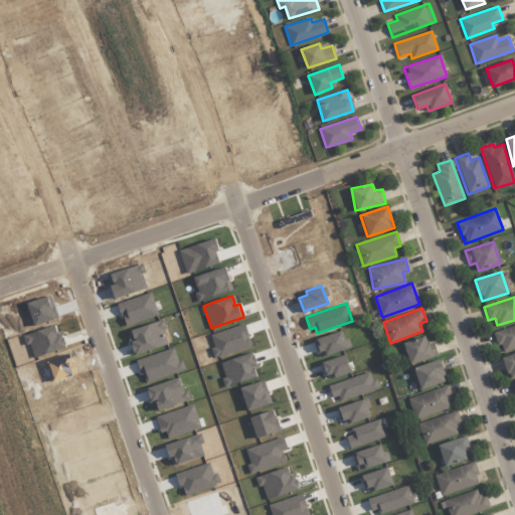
[(210,334),(214,346),(211,348),(214,357),(220,356),(252,346),(250,342),(249,343),(247,336),(249,335),(244,323),(210,334)]
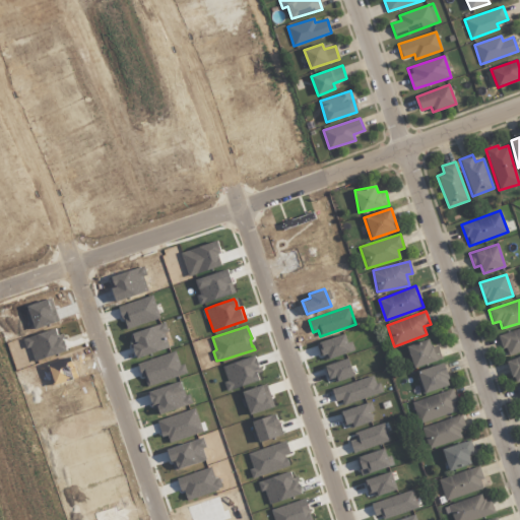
[(519,350),(519,327),(499,334),(506,355),(519,350)]
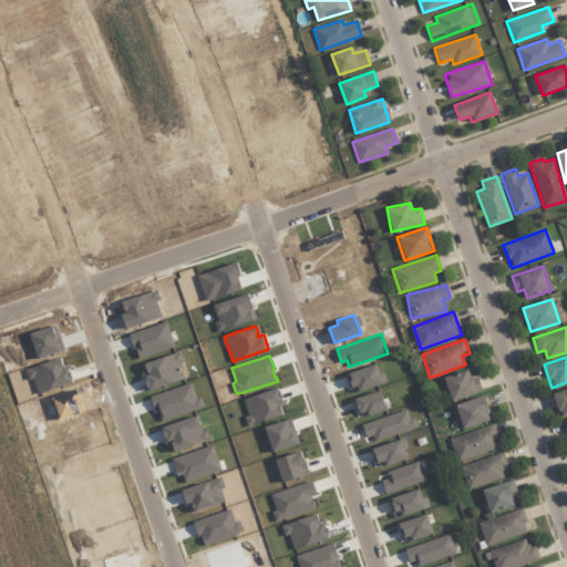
[(344,374),(349,389),(353,387),(354,393),(387,381),(384,373),(380,374),(375,363),(348,373),(344,374)]
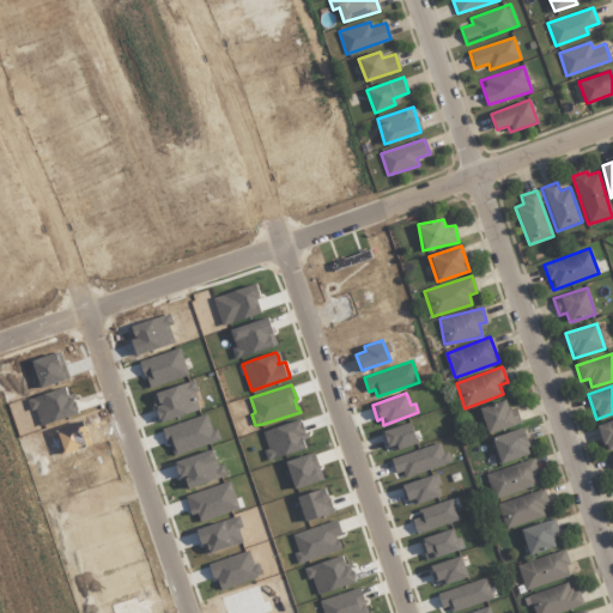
[(508,408),(505,400),(479,408),(489,435),(521,423),(515,406),(508,408)]
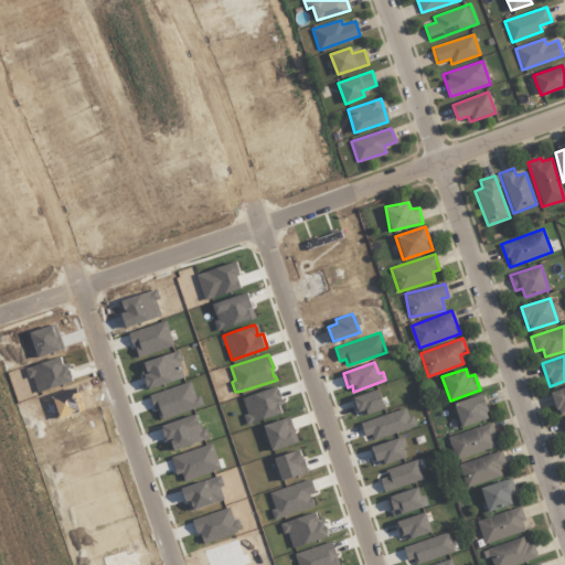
[(242,398),(247,413),(243,415),(247,425),(283,412),(279,403),(277,403),(277,401),(281,400),(281,395),(280,390),(279,388),(277,385),(254,393),(242,398)]
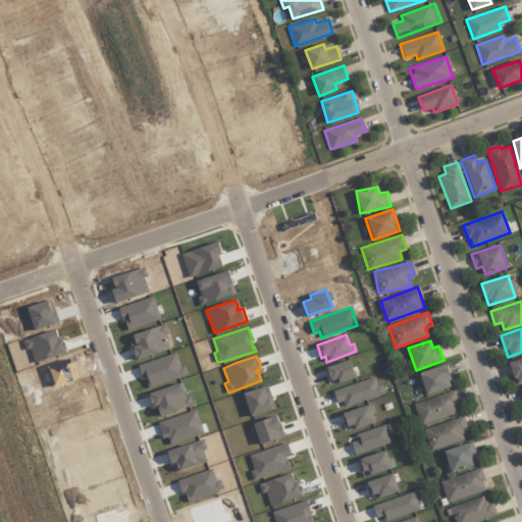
[(521,357),(510,360),(514,382),(521,380),(521,357)]
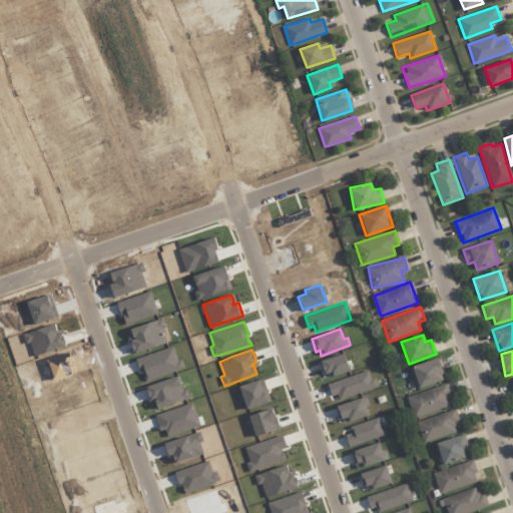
[(320,362),(324,375),(329,373),(331,377),(349,371),(343,353),(320,362)]
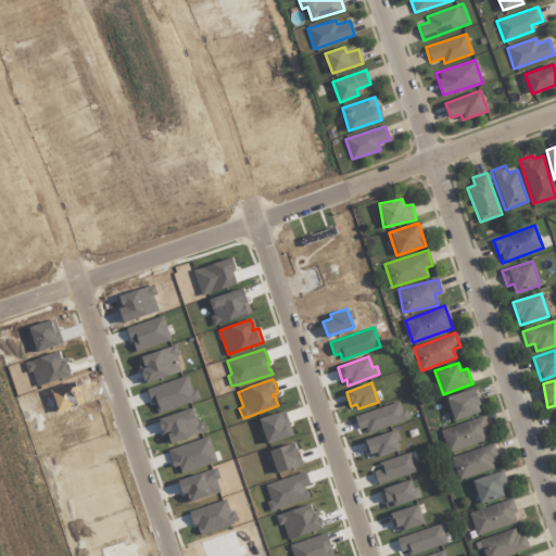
[(481,413),(476,389),(445,396),(451,420),(481,413)]
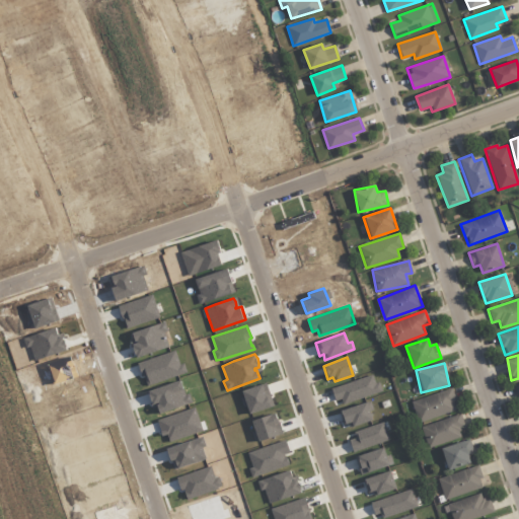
[(331,388),(336,400),(341,399),(343,404),(346,403),(371,394),(372,394),(382,391),(379,382),(375,383),(372,374),(331,388)]
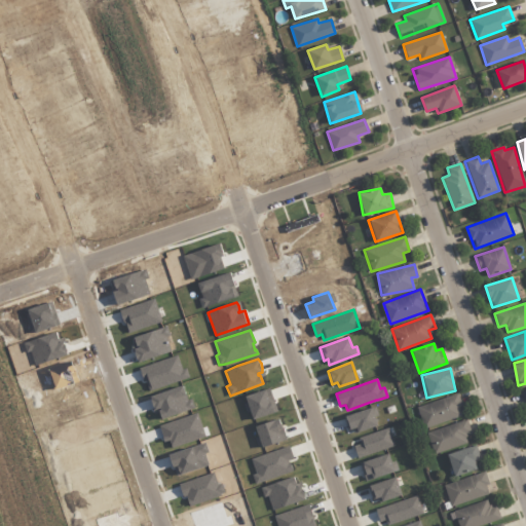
[(246,395),(266,387),(274,411),(254,419),(251,411),(247,412),(243,403),(248,402),(246,395)]
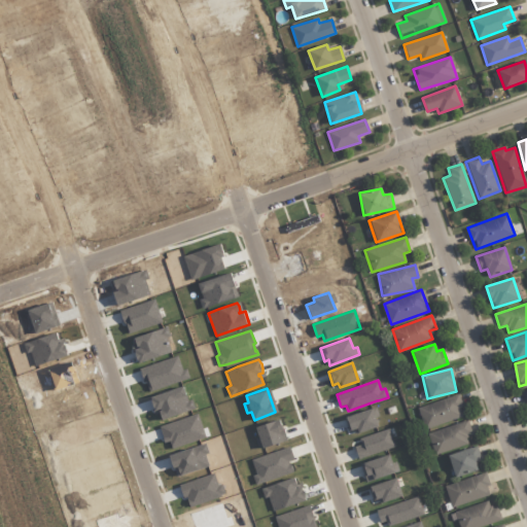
[(464,416),(457,394),(418,408),(424,429),(464,416)]
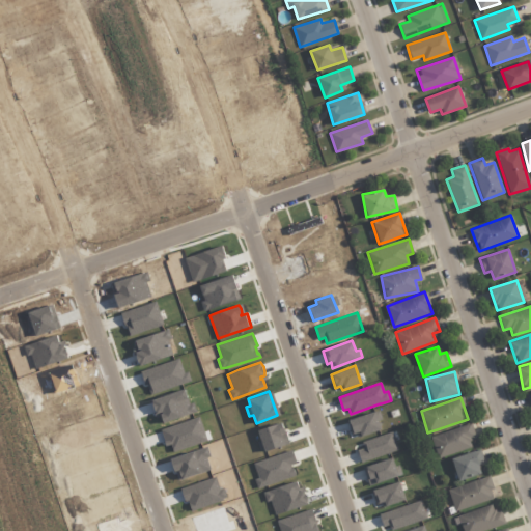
[(346,421),(351,435),(357,432),(358,438),(381,429),(373,411),(346,421)]
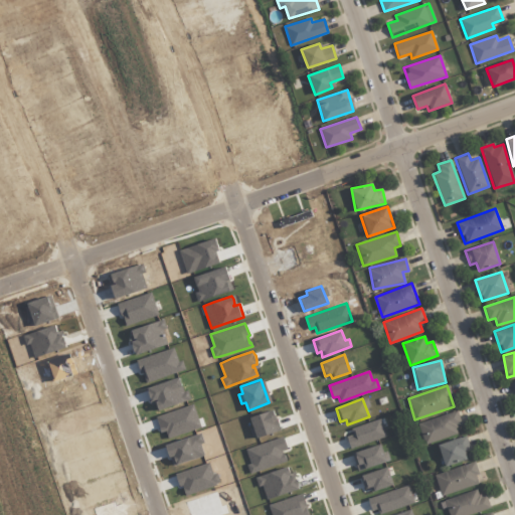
[(250,416),(260,413),(273,408),(275,413),(277,418),(274,419),(275,424),(279,423),(281,430),(267,434),(256,438),(256,436),(252,437),(249,427),(253,426),(250,416)]
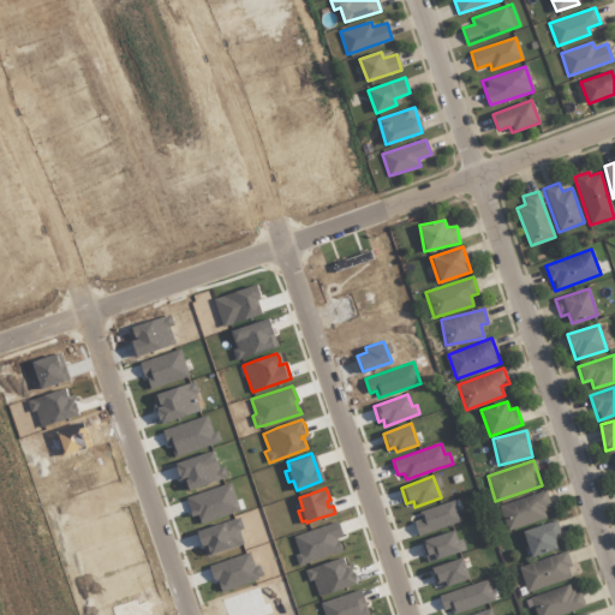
[(499,506),(507,531),(547,518),(543,508),(550,506),(545,490),(499,506)]
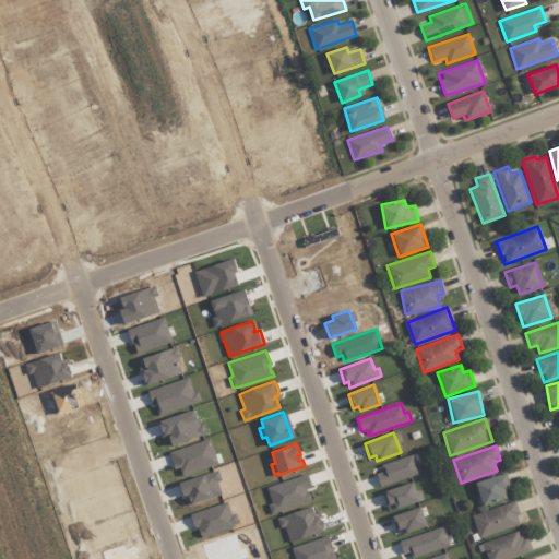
[(381,465),(383,471),(376,474),(380,486),(418,473),(412,454),(381,465)]
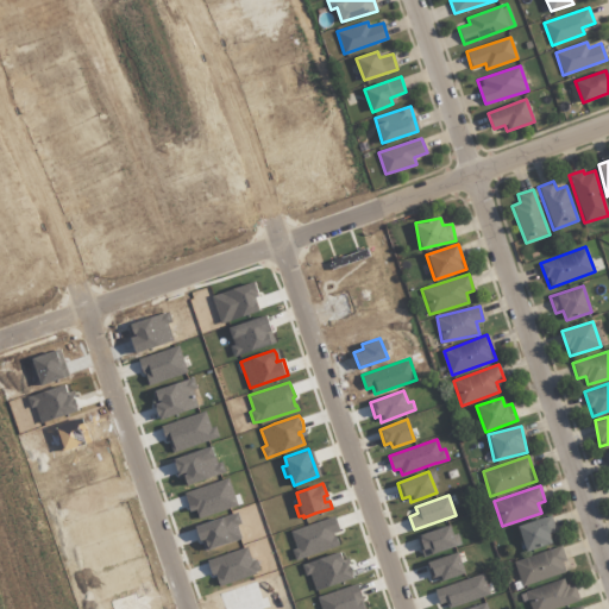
[(292,531),(296,547),(292,550),(295,560),(339,545),(334,532),(340,531),(336,515),(292,531)]
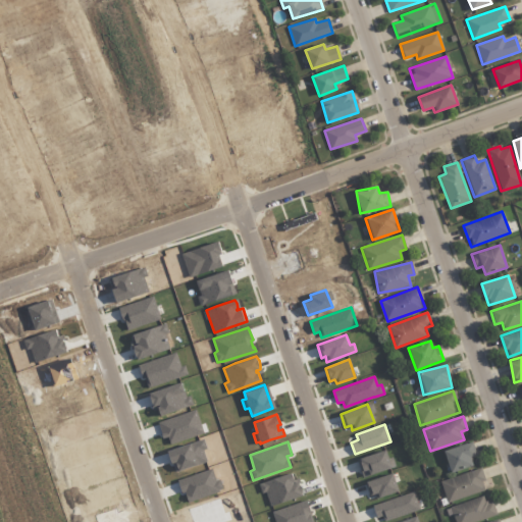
[(451,473),(473,466),(469,456),(476,454),(472,441),(444,452),(451,473)]
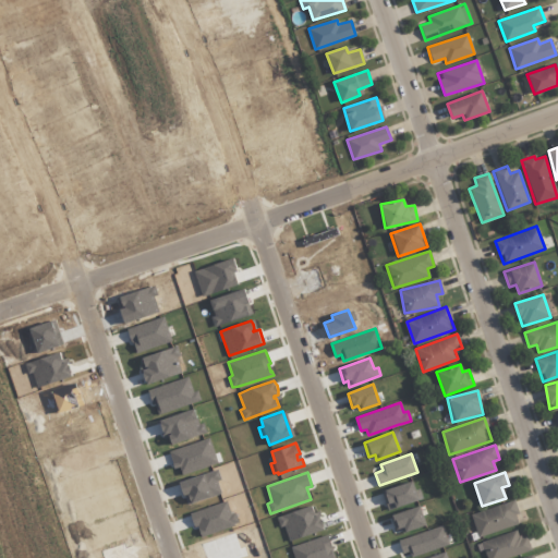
[(381,490),(388,510),(423,498),(421,493),(416,494),(412,480),(381,490)]
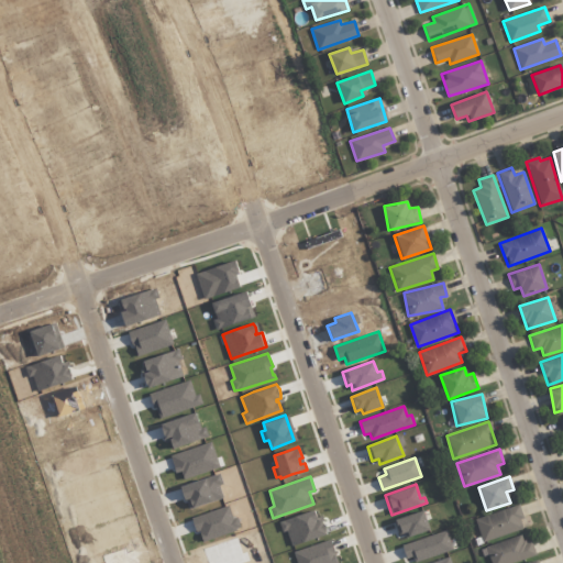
[(525,528),(518,505),(475,518),(482,541),(525,528)]
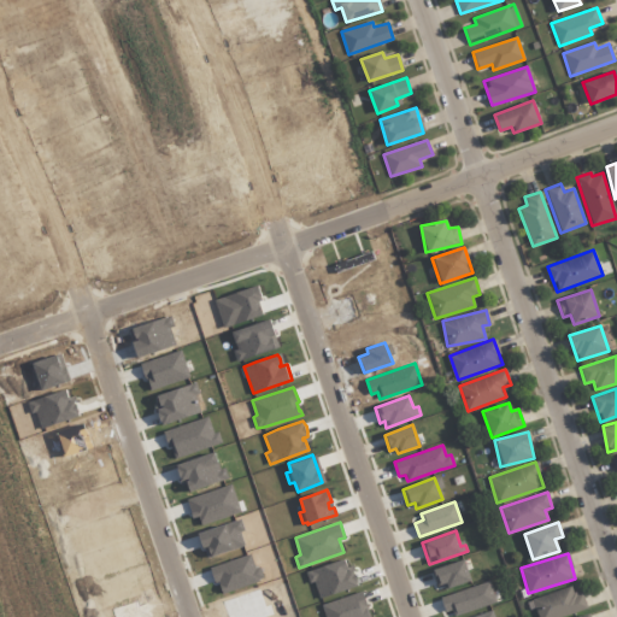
[(306,573),(345,558),(348,569),(346,569),(347,571),(353,569),(354,573),(358,581),(357,581),(358,583),(319,598),(315,581),(310,582),(306,573)]
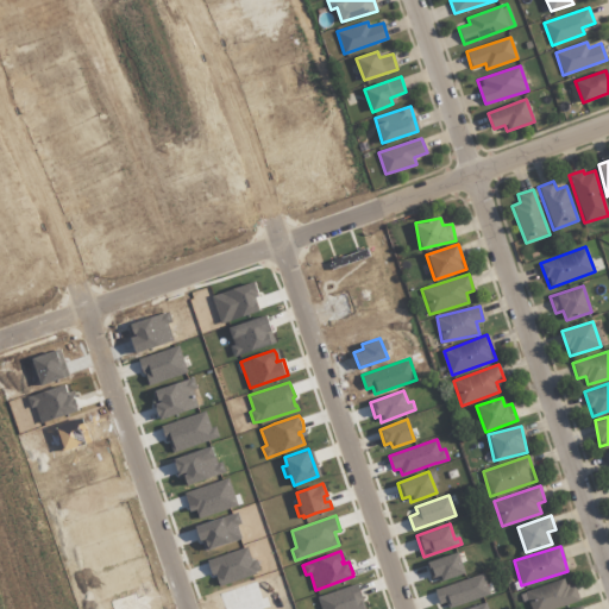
[(426,563),(432,578),(438,576),(439,582),(465,572),(457,551),(428,560),(426,563)]
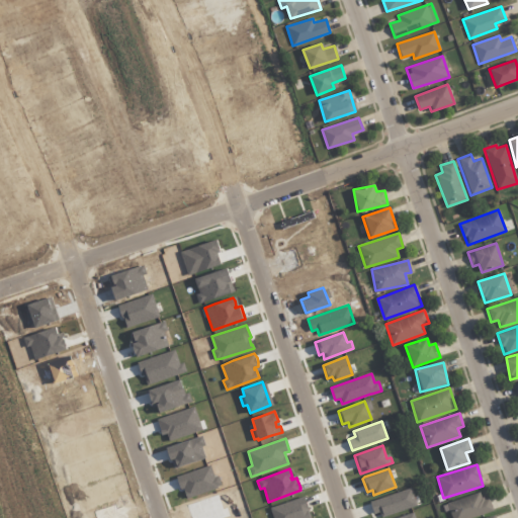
[(370,502),(374,513),(379,512),(380,517),(416,505),(410,488),(370,502)]
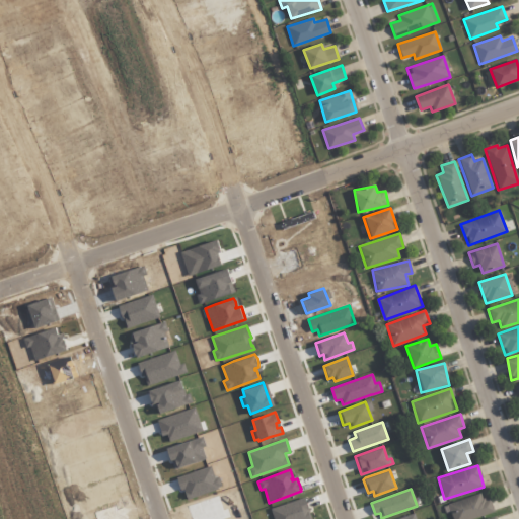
[(490,499),(483,501),(480,494),(446,505),(450,518),(472,518),(494,512),(490,499)]
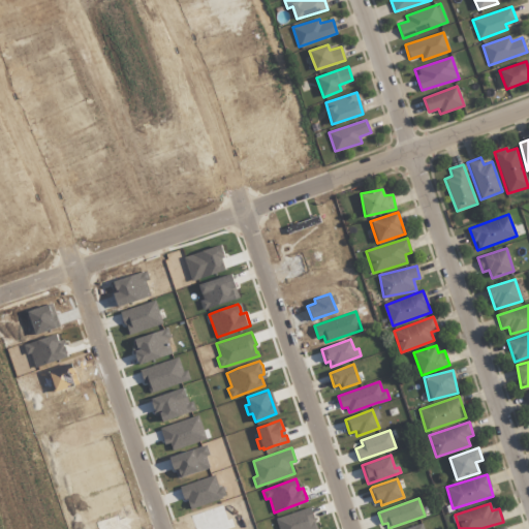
[(279,528),(276,519),(310,506),(315,519),(313,520),(316,528),(279,528)]
